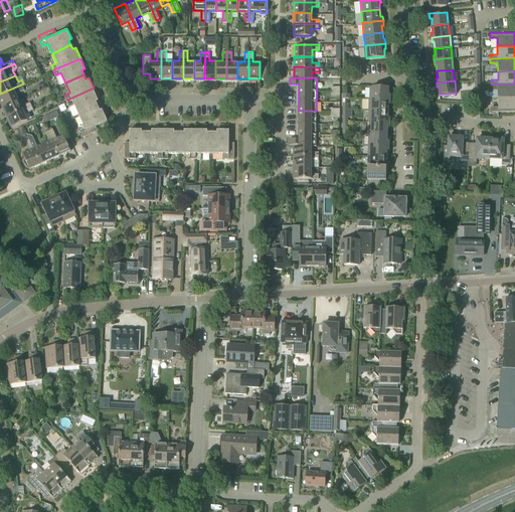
[(25,88),(23,83),(0,94),(0,100),(2,105),(18,98),(16,92),(25,88)]
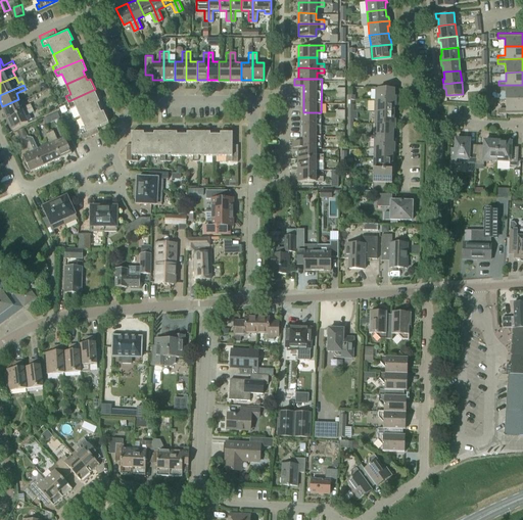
[(522,97),(522,85),(498,85),(498,89),(506,89),(506,98),(522,97)]
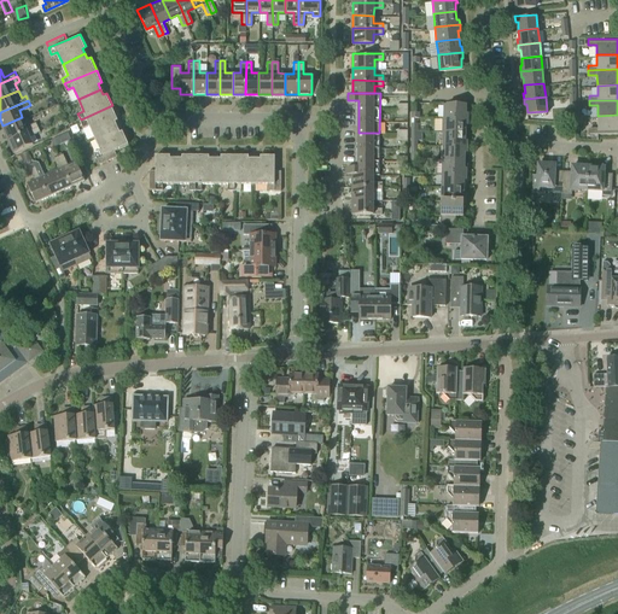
[(444,101),(443,116),(468,117),(468,111),(466,111),(466,103),(444,101)]
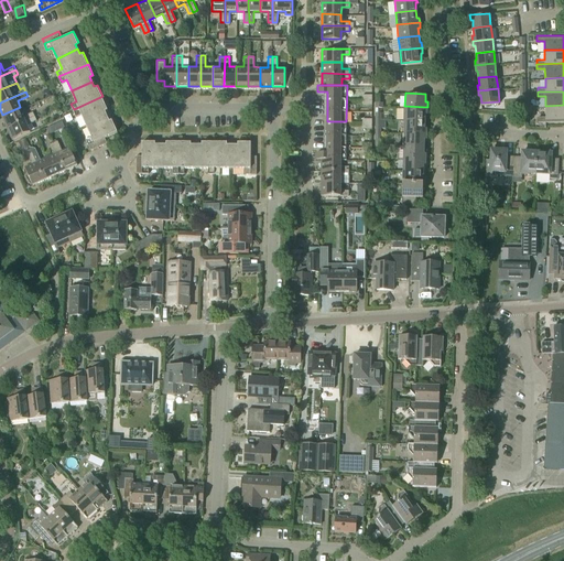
[(102,96),(74,109),(76,115),(82,112),(86,123),(107,115),(105,109),(108,108),(102,96)]
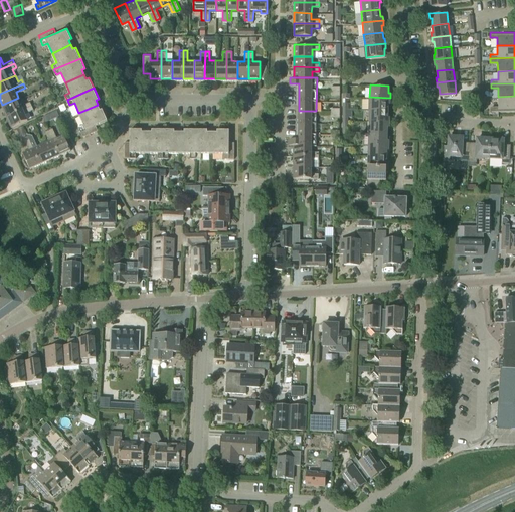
[(514,96),(498,97),(498,105),(491,105),(491,110),(492,110),(499,110),(514,109),(514,96)]
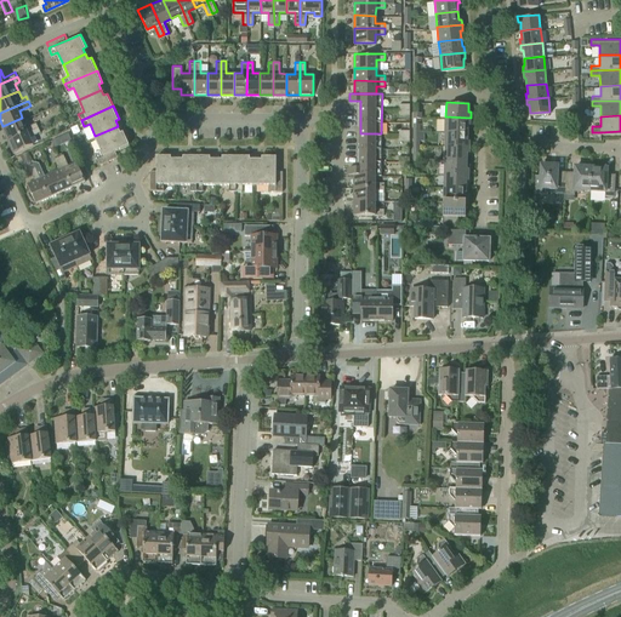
[(445,116),(445,130),(468,131),(468,123),(471,123),(471,118),(445,116)]
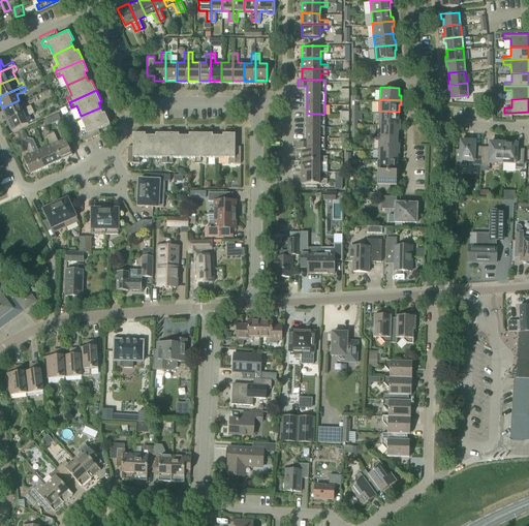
[(19,100),(2,107),(7,118),(33,106),(31,102),(22,106),(19,100)]
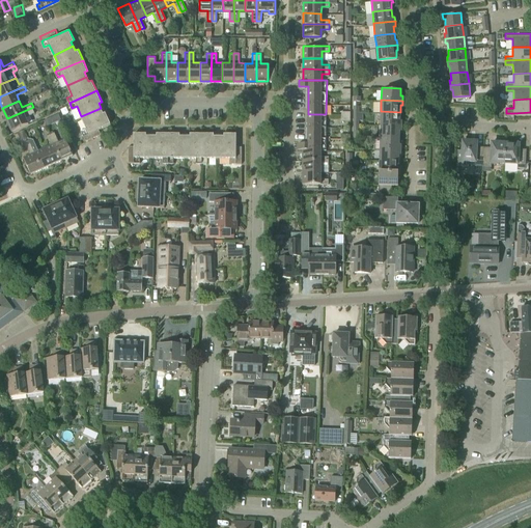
[(35,111),(33,107),(7,118),(11,130),(29,121),(26,115),(35,111)]
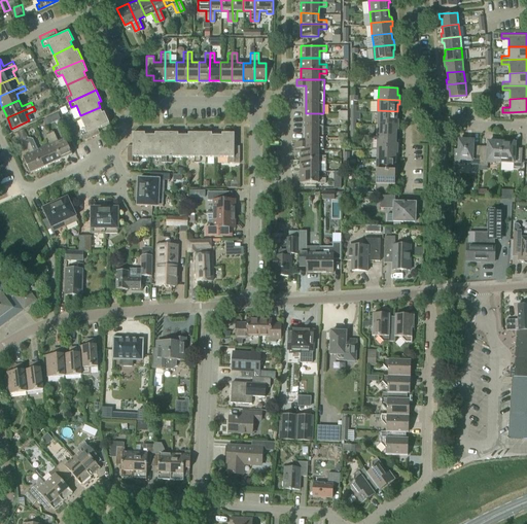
[(100,107),(80,115),(85,126),(80,128),(82,134),(98,127),(109,121),(104,110),(102,111),(100,107)]
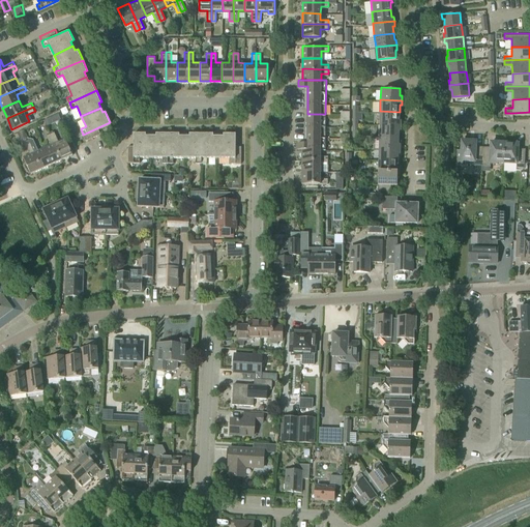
[(380,111),(380,123),(401,123),(401,119),(399,119),(400,112),(380,111)]
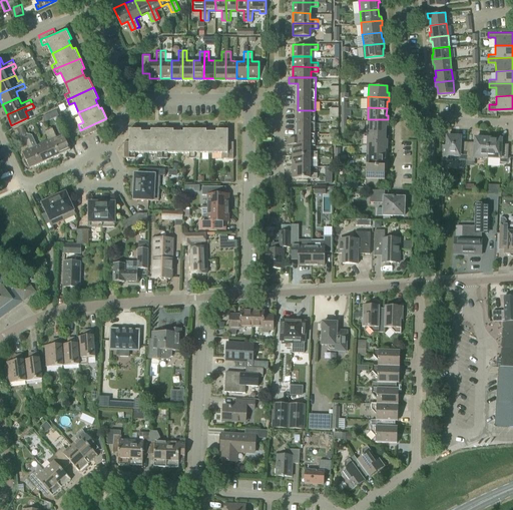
[(315,110),(298,110),(297,136),(288,136),(288,142),(293,142),(293,143),(310,143),(315,143),(315,110)]
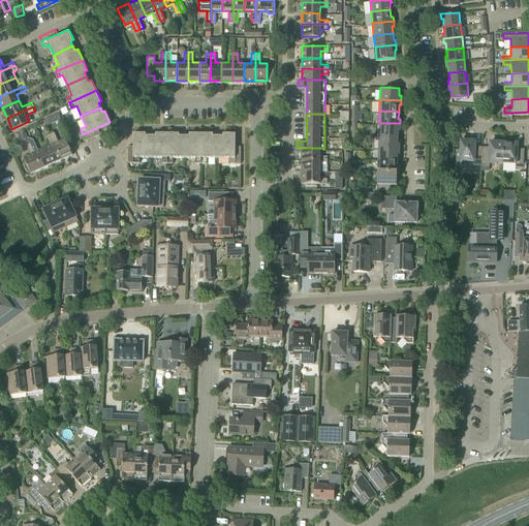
[(379,123),(378,134),(398,135),(398,128),(400,128),(400,123),(379,123)]
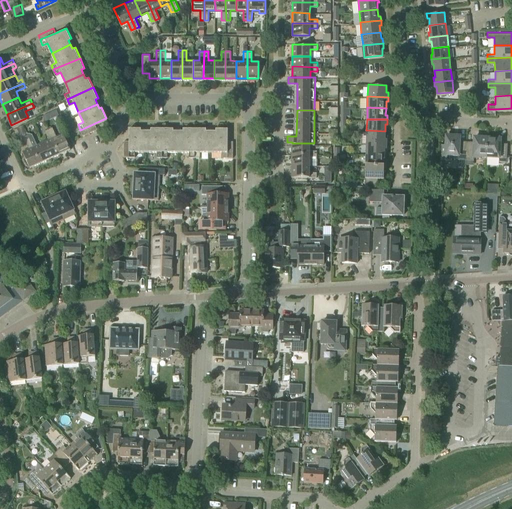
[(16,126),(20,135),(27,132),(23,123),(16,126)]
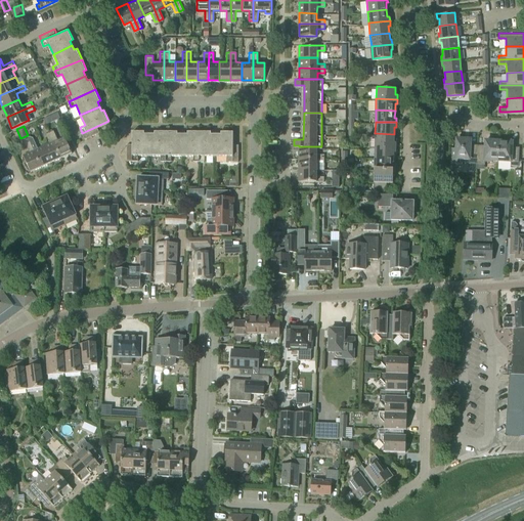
[(97,126),(82,133),(84,137),(99,131),(97,126)]
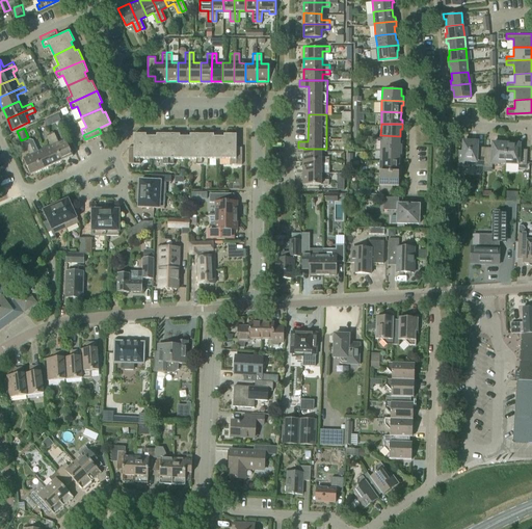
[(54,130),(50,132),(62,158),(73,153),(65,136),(58,139),(54,130)]
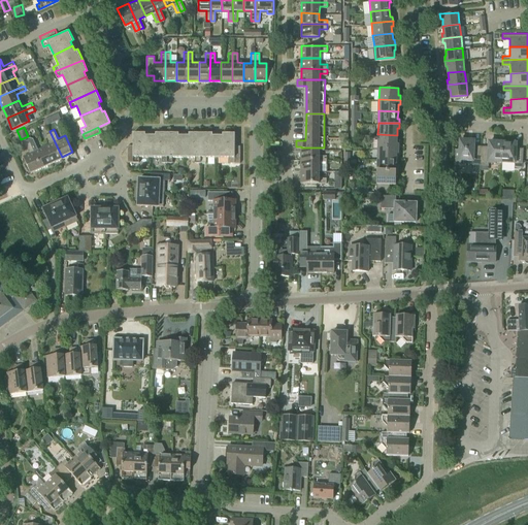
[(50,142),(43,144),(52,162),(62,157),(50,131),(45,133),(50,142)]
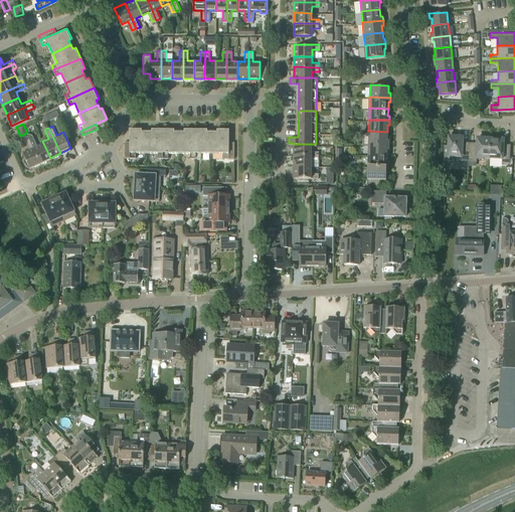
[(130,128),(130,140),(130,156),(136,156),(136,151),(146,151),(146,131),(141,131),(141,128),(130,128)]
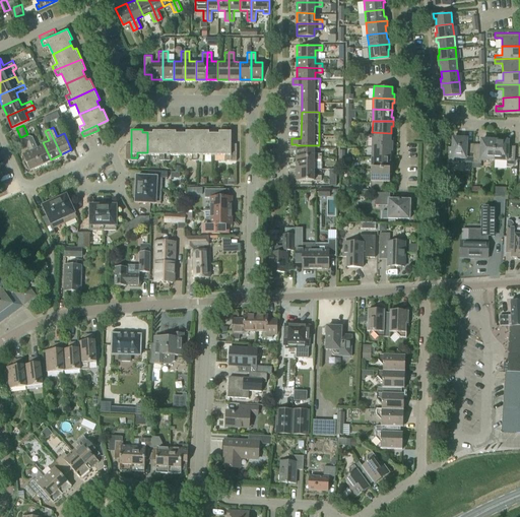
[(152,132),(147,132),(147,152),(158,152),(158,158),(165,158),(165,129),(152,129),(152,132)]
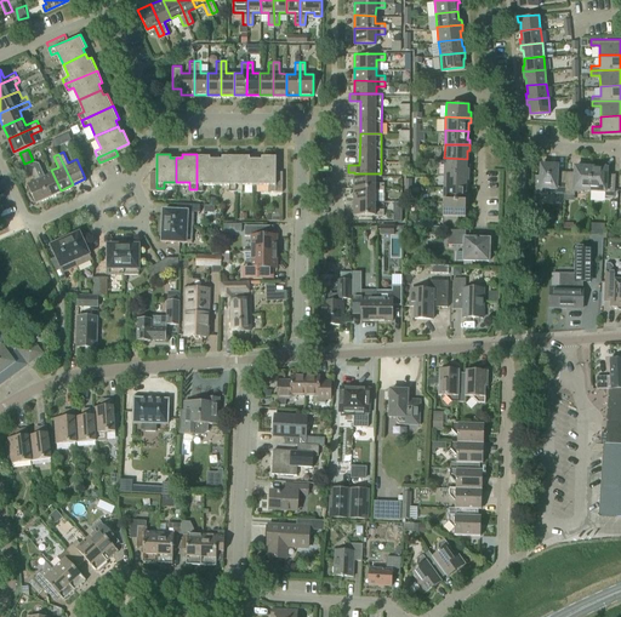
[(197,154),(197,189),(203,189),(203,182),(216,182),(216,158),(210,158),(210,154),(197,154)]
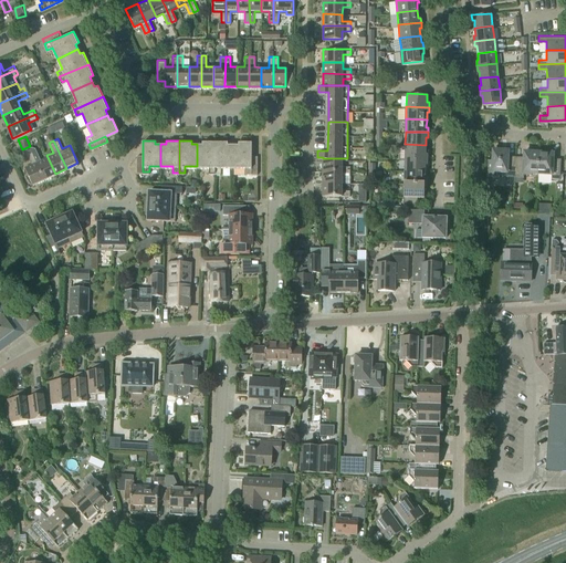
[(202,144),(197,144),(197,166),(209,166),(209,173),(215,173),(215,141),(202,141),(202,144)]
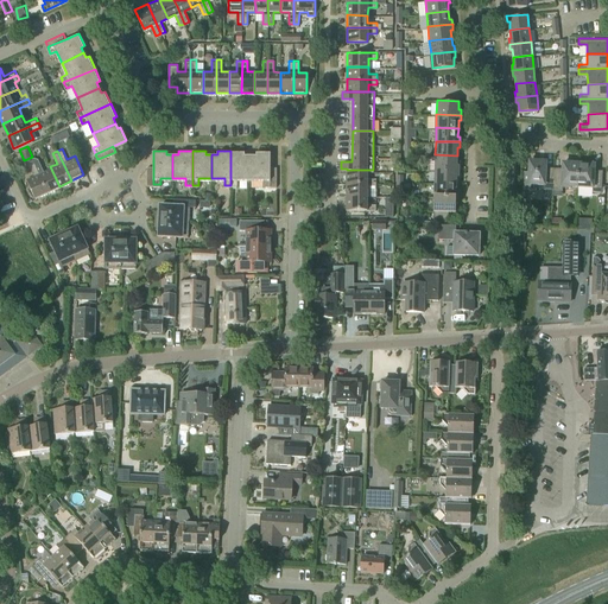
[(230,151),(230,185),(238,185),(238,178),(249,178),(249,154),(245,154),(245,151),(230,151)]
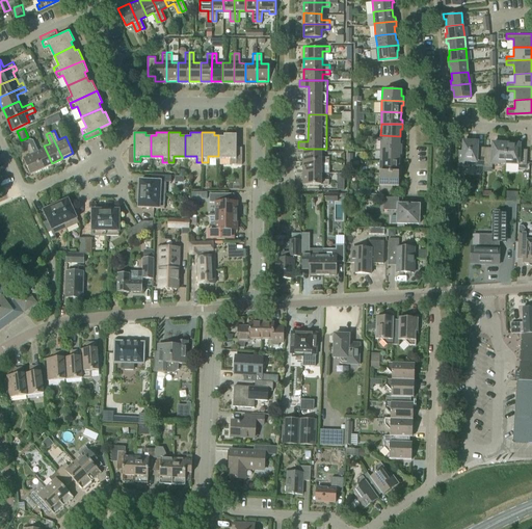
[(218,135),(218,156),(230,156),(230,162),(236,162),(236,146),(236,132),(223,132),(223,135),(218,135)]
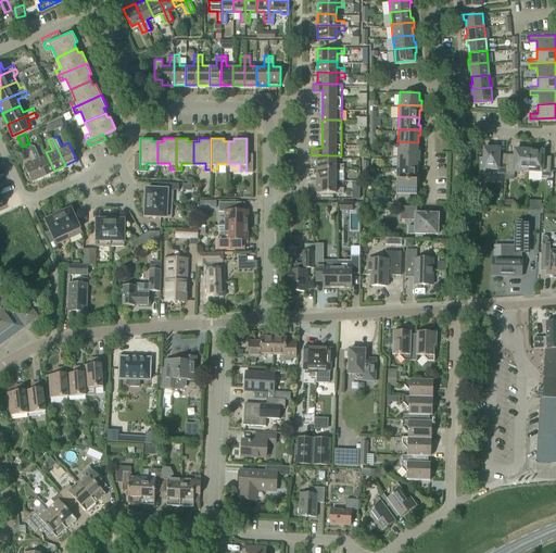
[(418,142),(397,141),(397,154),(419,154),(419,149),(418,149),(418,142)]
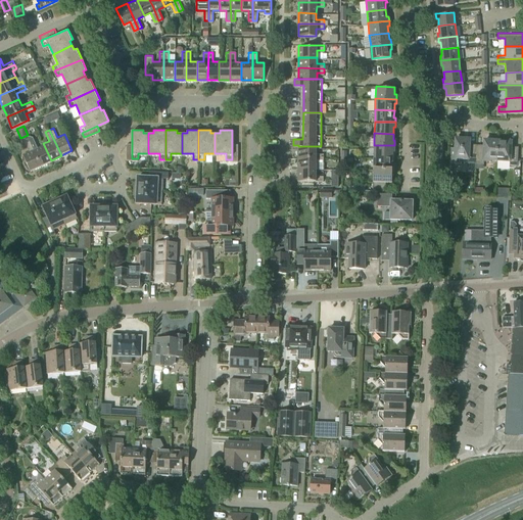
[(33,137),(30,139),(41,164),(51,160),(43,143),(38,146),(33,137)]
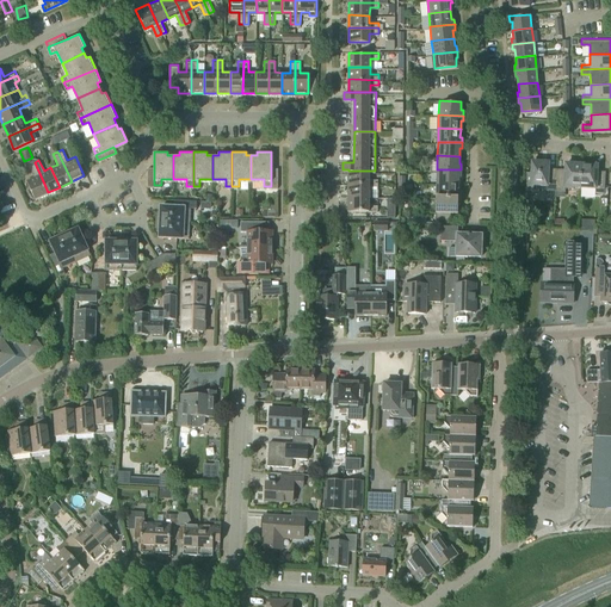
[(555,189),(556,167),(548,167),(548,161),(532,160),(531,172),(528,172),(528,189),(537,189),(537,183),(547,184),(545,189),(555,189)]
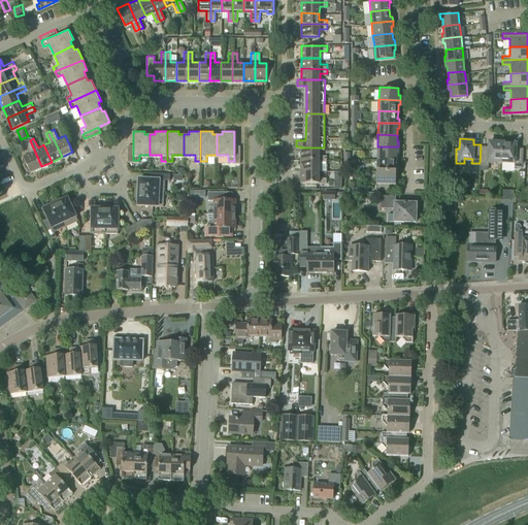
[(489,145),(481,144),(480,163),(488,163),(489,161),(496,161),(496,160),(501,160),(502,140),(489,139),(489,145)]
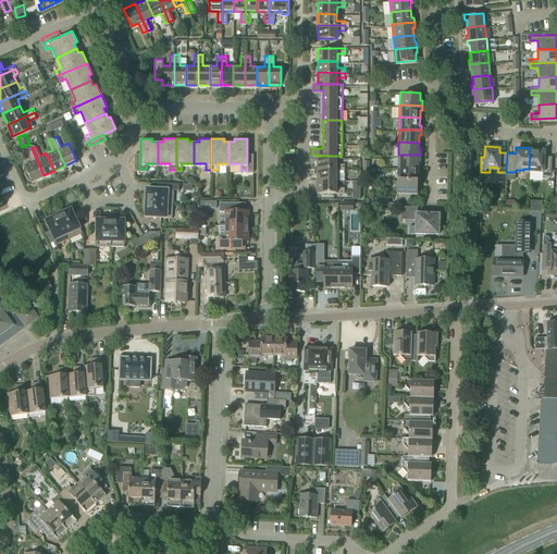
[(44,175),(32,148),(27,150),(32,160),(24,163),(33,181),(44,175)]
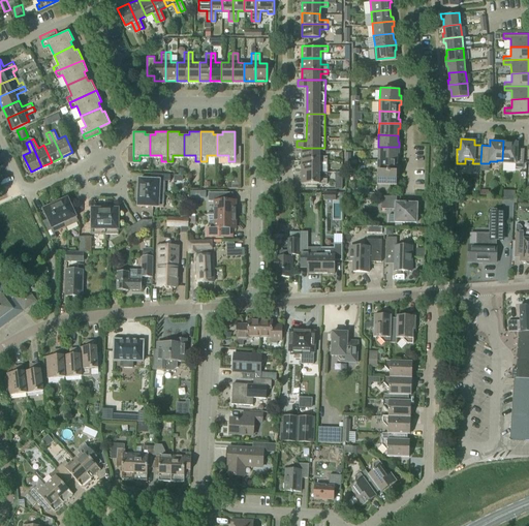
[(503,141),(502,160),(507,161),(507,162),(515,162),(515,165),(523,165),(524,148),(517,147),(517,142),(503,141)]
